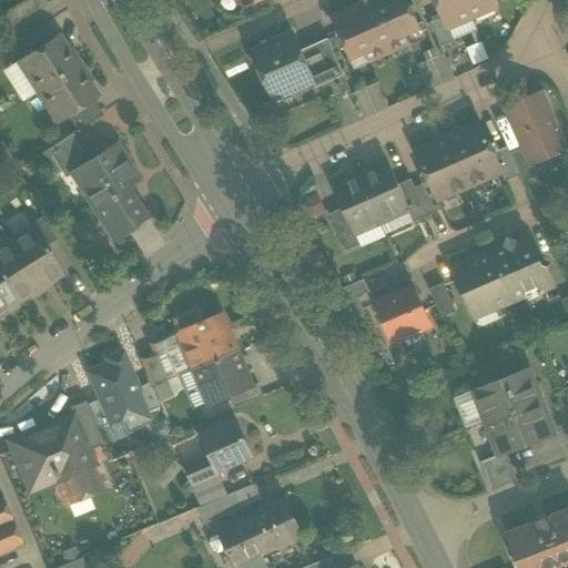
[(32,0),(23,0),(0,16),(8,28),(38,8),(32,0)]
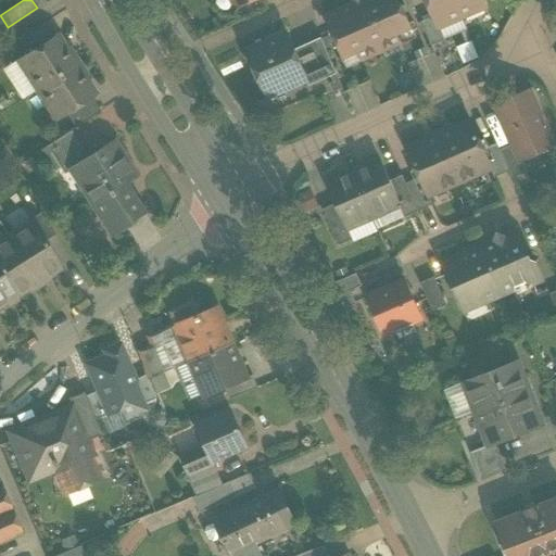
[(396,0),(357,0),(352,2),(352,4),(326,16),(344,58),(356,52),(359,61),(401,42),(397,35),(409,29),(396,0)]
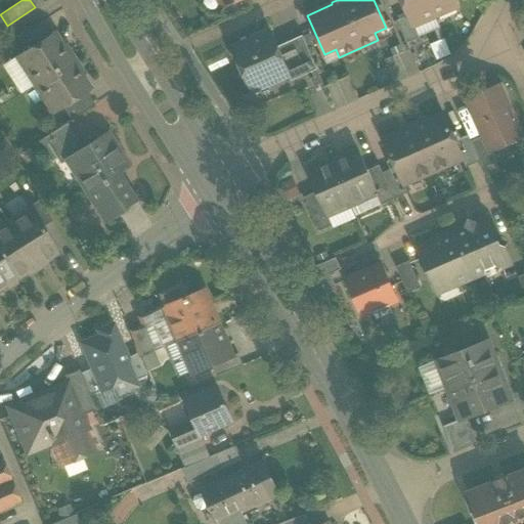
[(427,0),(400,0),(408,16),(412,28),(413,27),(435,17),(427,0)]
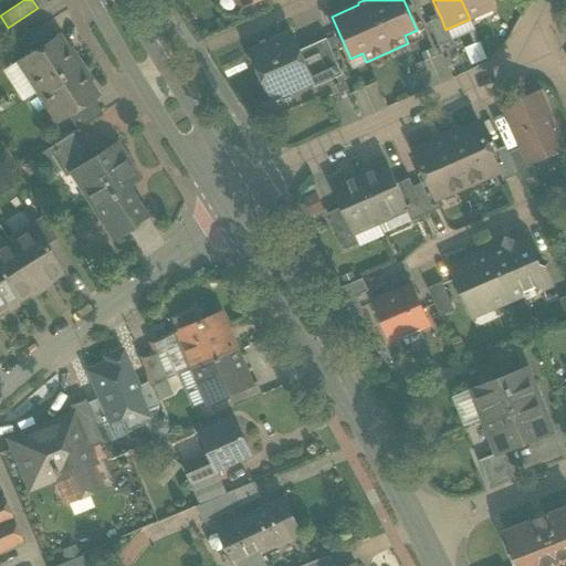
[(491,0),(461,0),(470,19),(494,8),(491,0)]
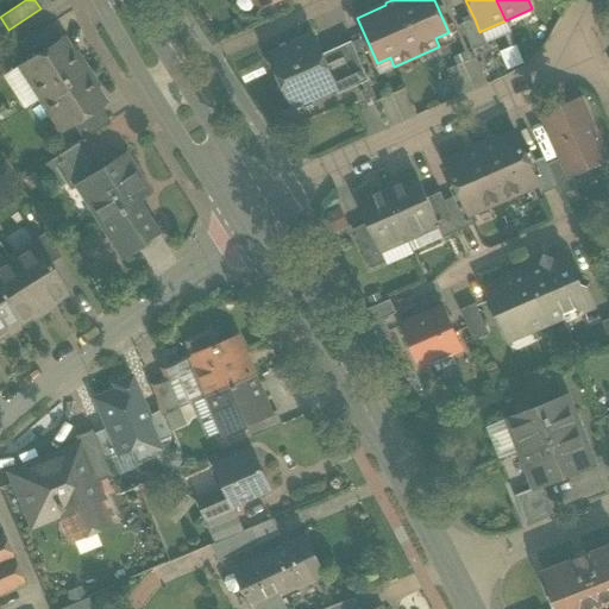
[(475,19),(462,25),(472,51),(487,45),(481,31),(479,32),(475,19)]
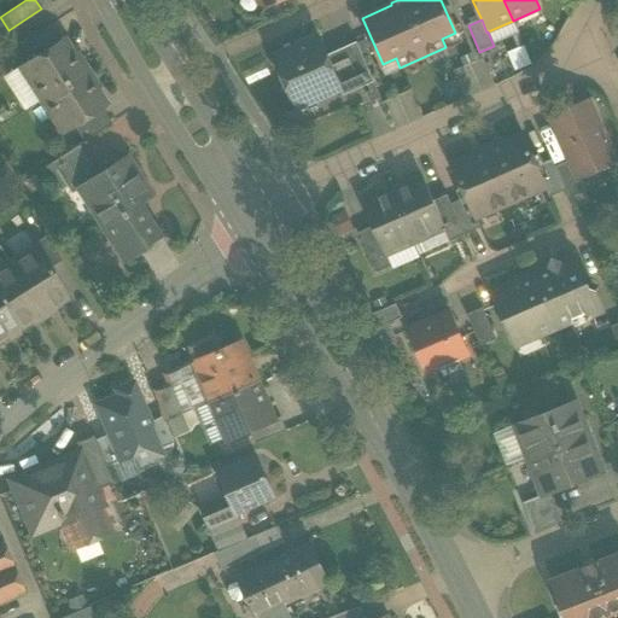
[(47,27),(19,45),(29,62),(58,44),(47,27)]
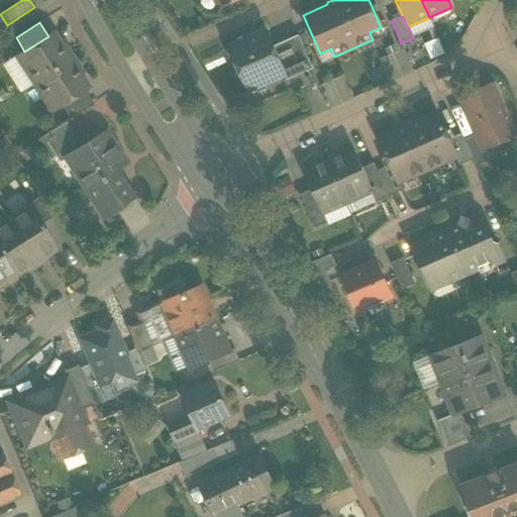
[(267,32),(248,39),(229,47),(248,92),(268,83),(268,82),(284,75),(285,74),(273,47),(267,32)]
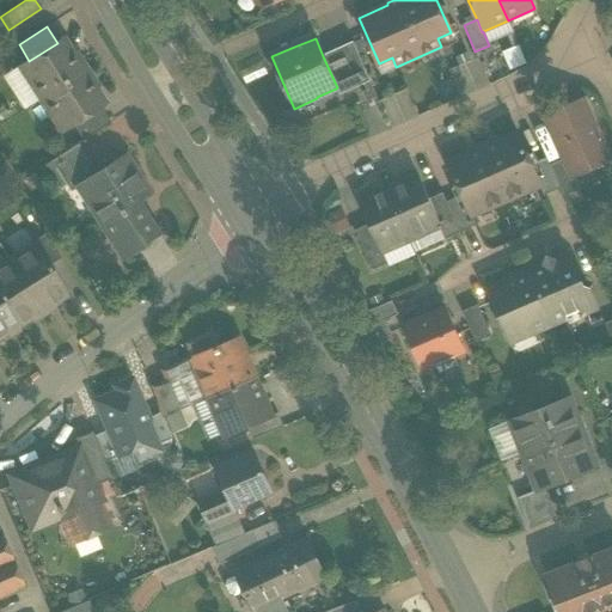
[(29,61),(7,75),(5,81),(24,110),(40,99),(81,72),(61,41),(57,43),(29,61)]
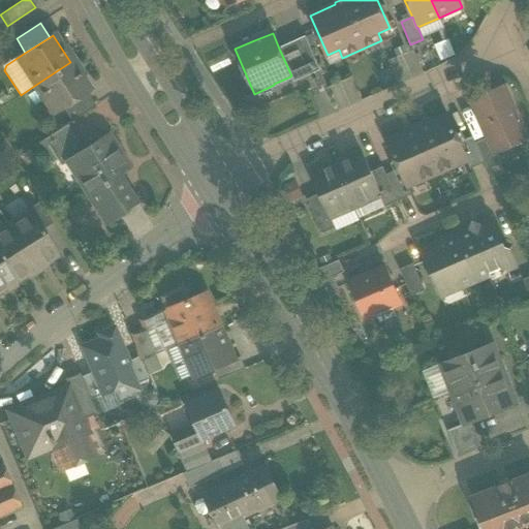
[(320,70),(305,37),(279,49),(291,75),(290,76),(293,83),(320,70)]
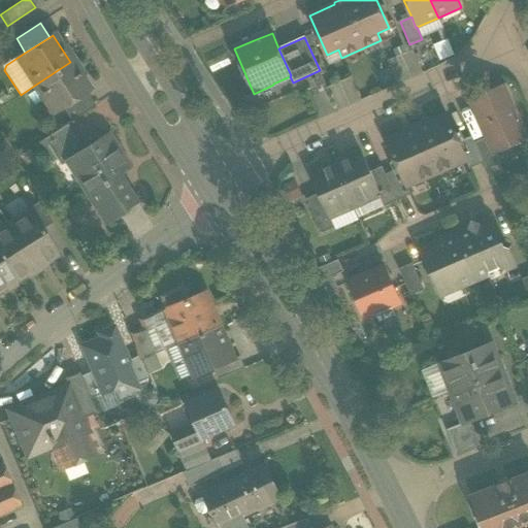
[(70,62),(34,86),(45,102),(48,100),(56,111),(62,107),(86,92),(89,90),(70,62)]
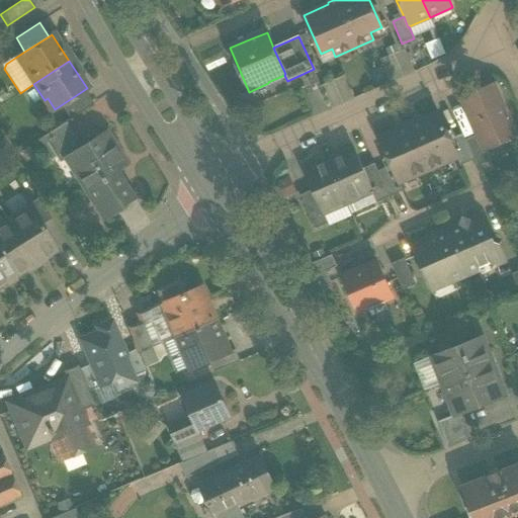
[(344,74),(323,81),(330,105),(352,98),(344,74)]
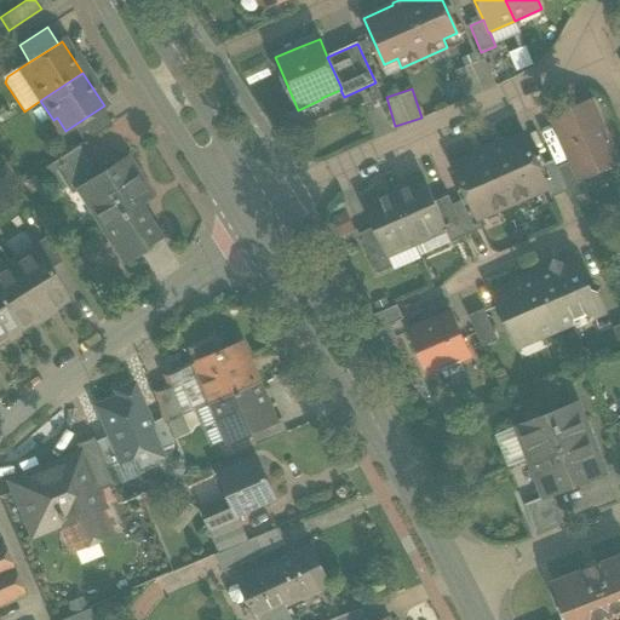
[(600,126),(591,107),(557,122),(567,144),(563,145),(569,158),(572,156),(580,176),(614,160),(606,141),(608,139),(602,125),(600,126)]
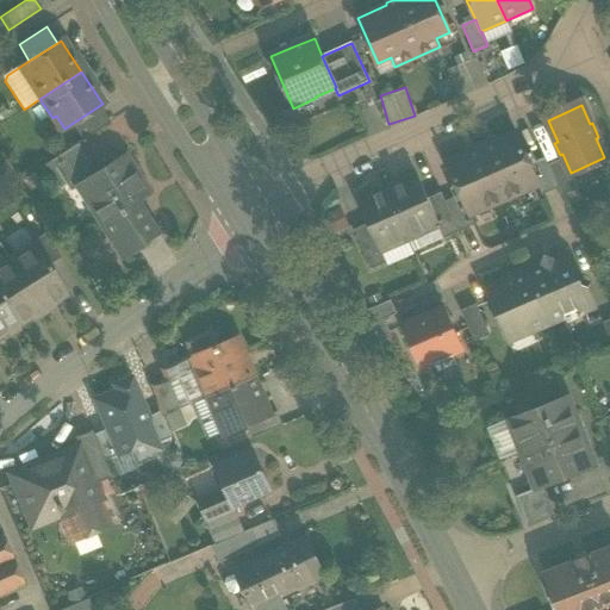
[(99,106),(72,124),(82,141),(110,123),(99,106)]
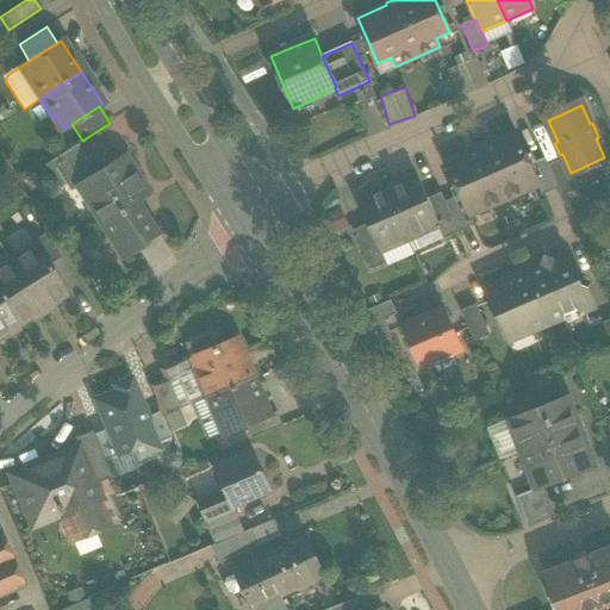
[(516,134),(481,149),(504,200),(537,186),(539,186),(530,165),(516,134)]
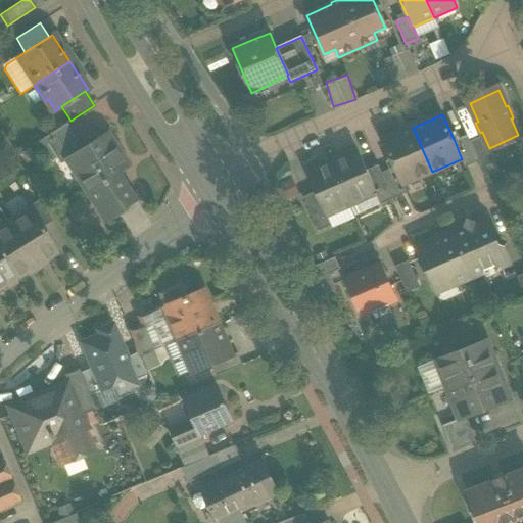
[(66,123),(43,138),(59,164),(66,160),(65,158),(83,148),(66,123)]
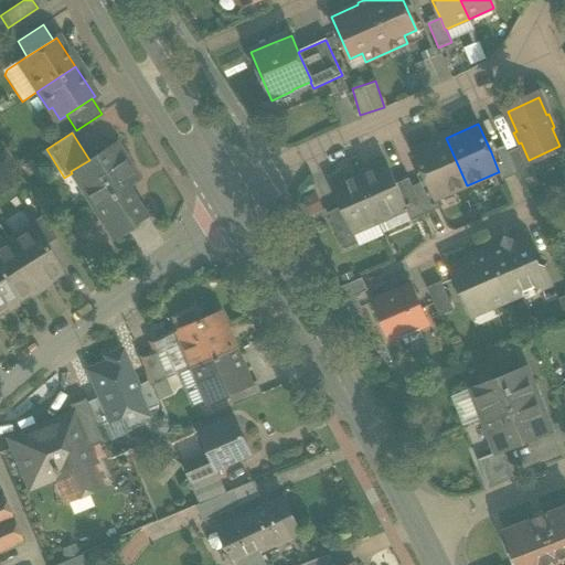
[(446,138),(413,151),(426,181),(435,200),(436,200),(467,185),(446,138)]
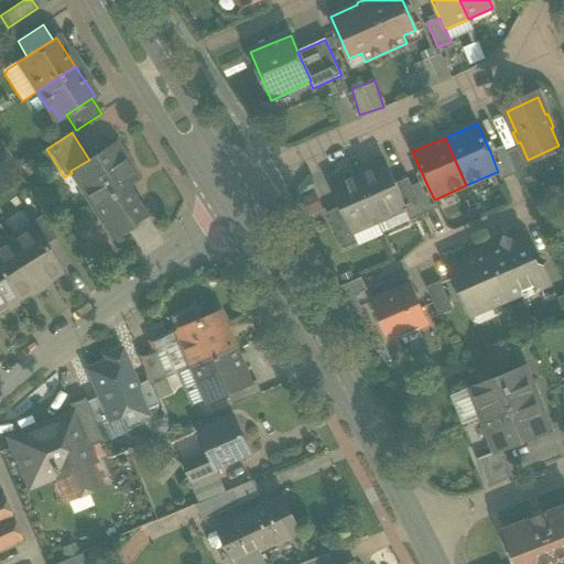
[(89,160),(71,171),(72,173),(94,207),(131,182),(120,164),(126,161),(115,143),(89,160)]
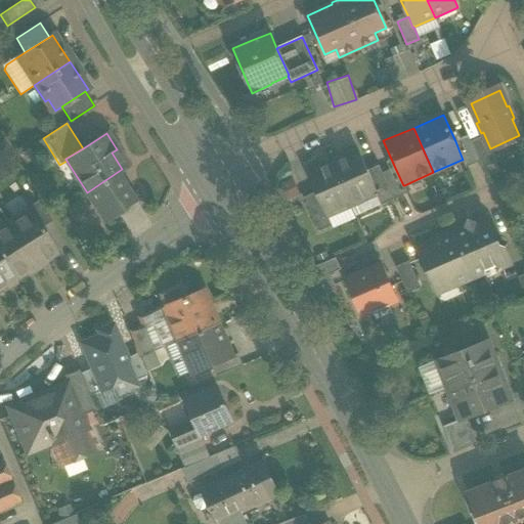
[(479,162),(468,136),(455,141),(463,160),(462,160),(466,168),(479,162)]
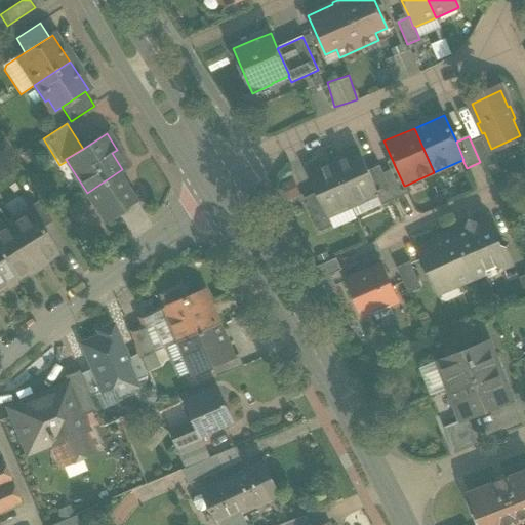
[(497,163),(485,136),(472,143),(480,162),(483,168),(497,163)]
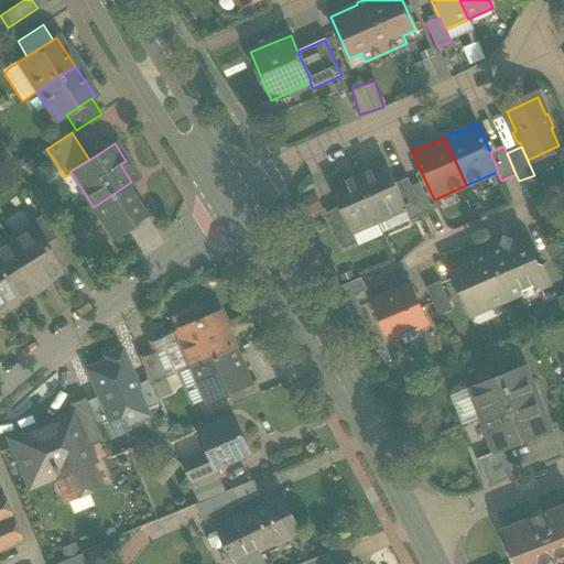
[(386,163),(358,175),(379,220),(404,209),(405,208),(396,184),(386,163)]
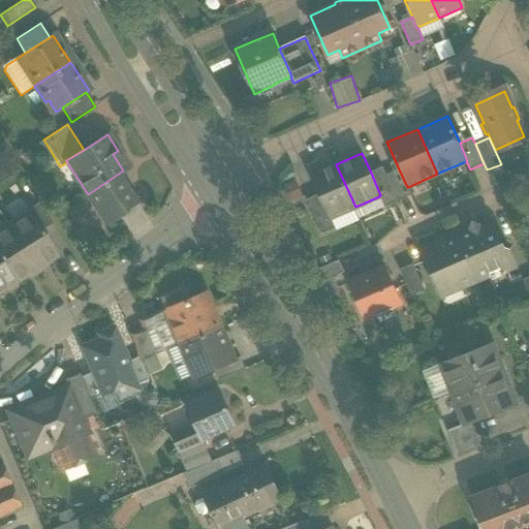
[(355,207),(336,164),(310,176),(318,194),(329,218),(331,218),(355,207)]
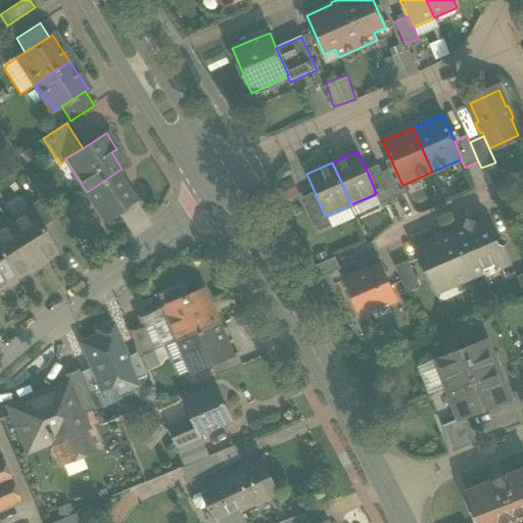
[(382,173),(378,165),(367,171),(376,193),(375,194),(380,205),(393,199),(382,173)]
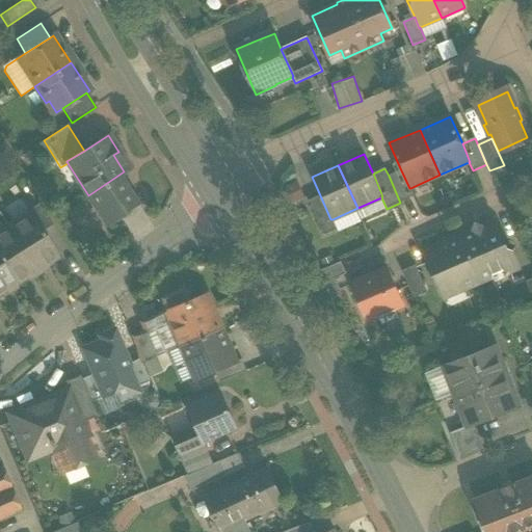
[(409,188),(401,170),(389,176),(400,203),(414,196),(410,188),(409,188)]
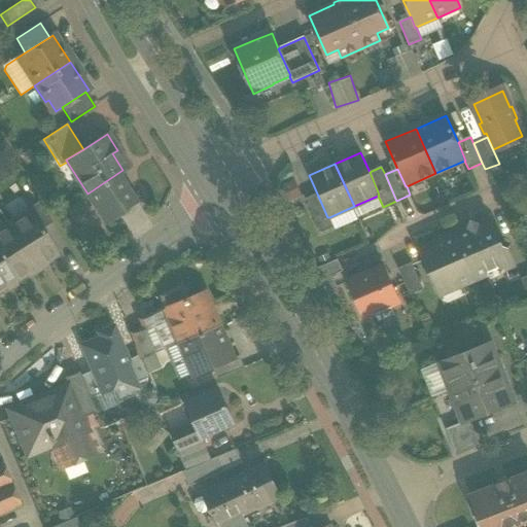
[(123,170),(88,194),(106,223),(138,204),(119,175),(125,172),(123,170)]
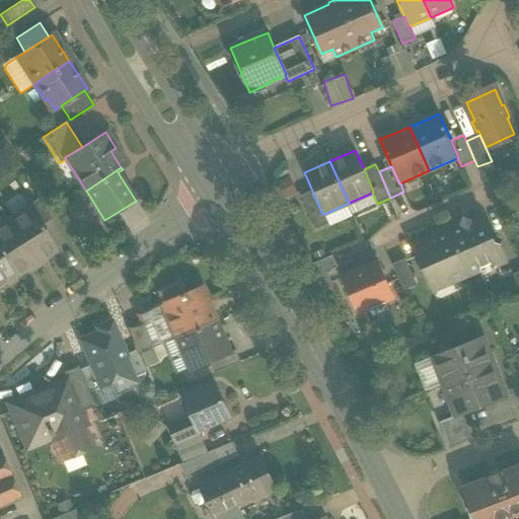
[(322,214),(312,191),(301,196),(315,229),(328,224),(324,214),(322,214)]
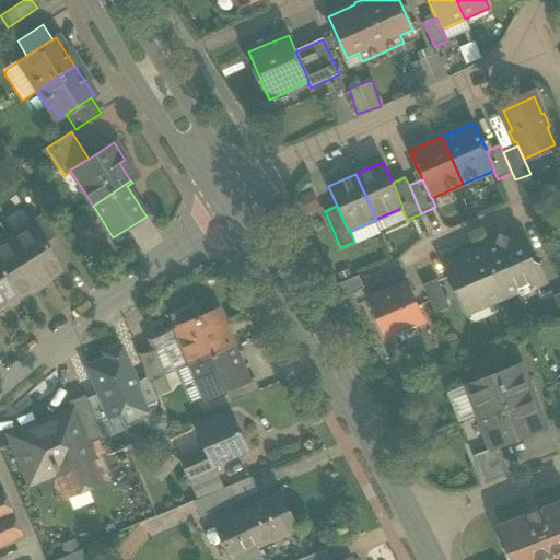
[(39,214),(28,222),(31,225),(43,243),(54,236),(39,214)]
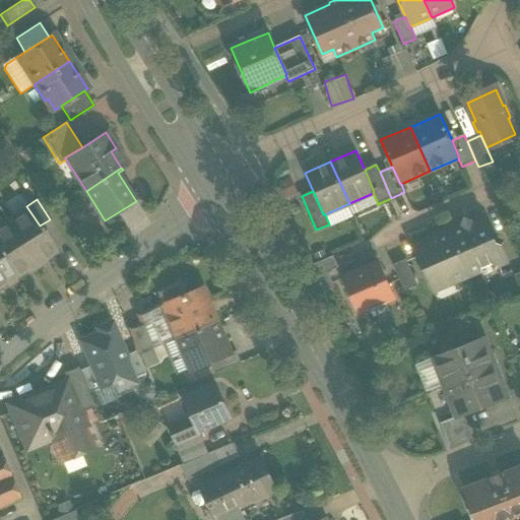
[(28,209),(7,222),(36,267),(42,264),(41,261),(56,251),(40,225),(28,209)]
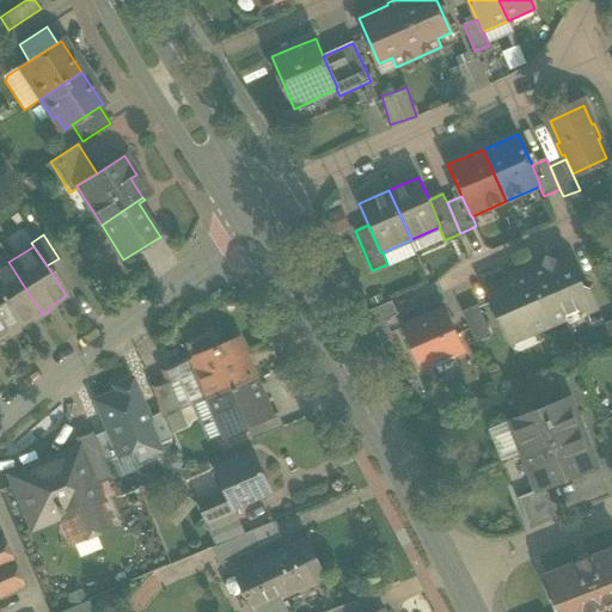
[(589,289),(583,287),(569,256),(556,261),(546,257),(543,267),(528,274),(551,326),(565,319),(568,316),(577,311),(585,314),(598,308),(589,289)]
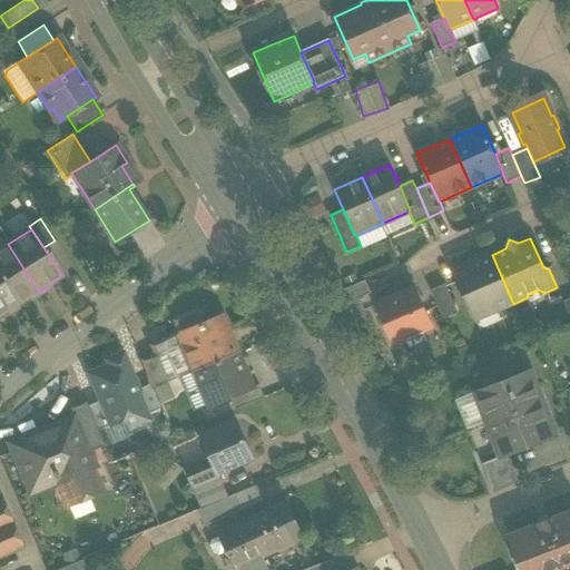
[(39,293),(8,244),(0,248),(0,281),(15,305),(31,294),(33,297),(39,293)]
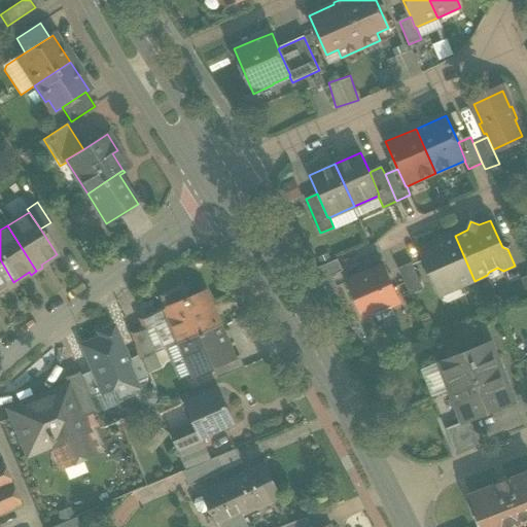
[(455,236),(419,251),(427,269),(424,270),(429,281),(431,280),(438,294),(456,286),(458,288),(475,281),(455,236)]
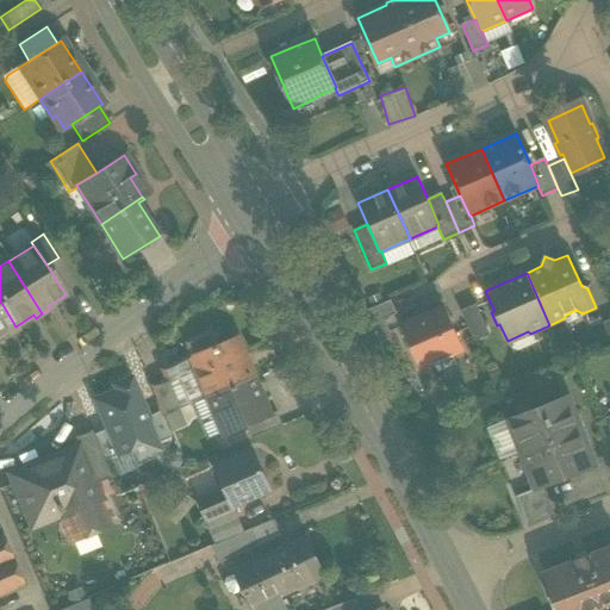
[(16,327),(0,300),(0,336),(10,330),(12,334),(18,329),(16,327)]
